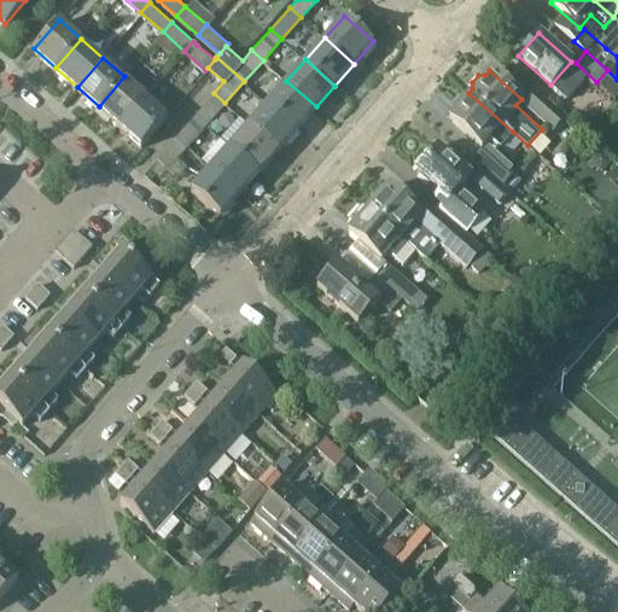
[(124,76),(99,106),(121,126),(146,95),(124,76)]
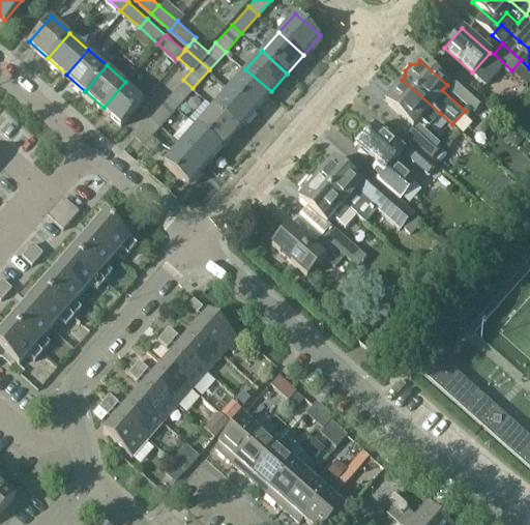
[(245,69),(230,88),(255,110),(271,91),(245,69)]
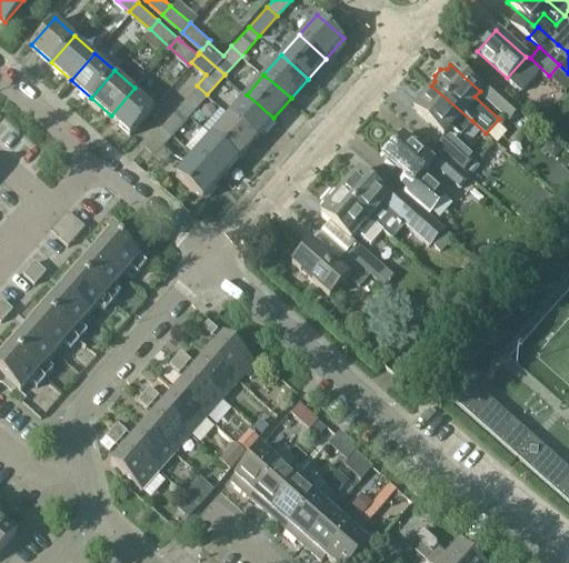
[(508,117),(518,106),(492,83),(483,94),(508,117)]
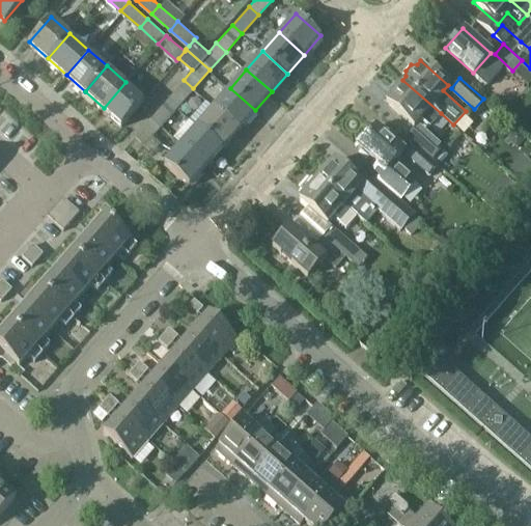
[(184,80),(167,98),(177,107),(193,88),(184,80)]
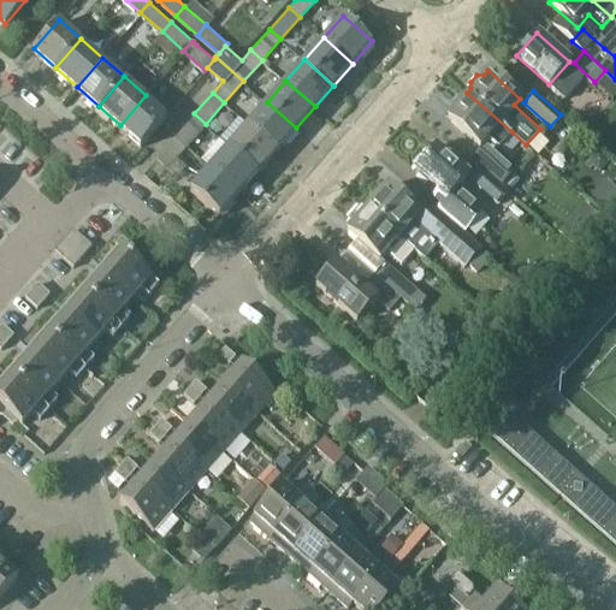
[(511,131),(467,93),(448,114),(480,143),(487,136),(498,146),(511,131)]
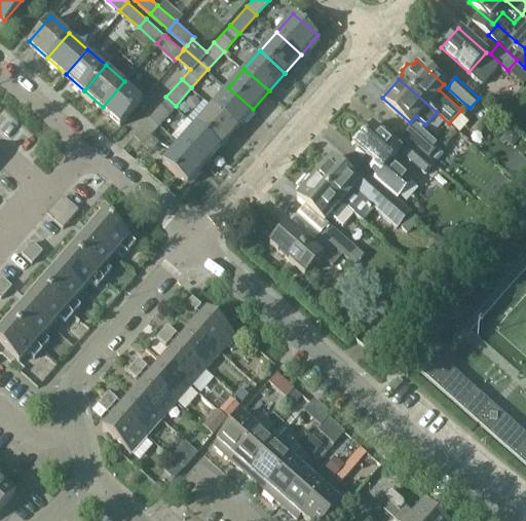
[(103,107),(105,109),(121,122),(143,98),(124,81),(103,107)]
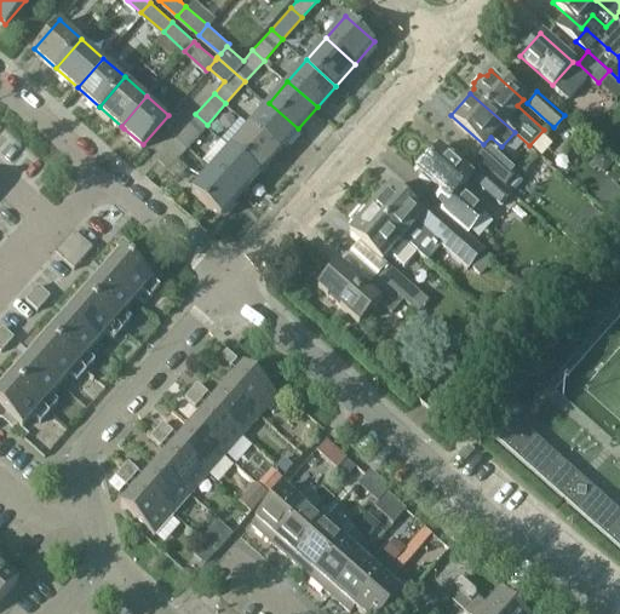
[(269,103),(250,124),(280,150),(298,128),(269,103)]
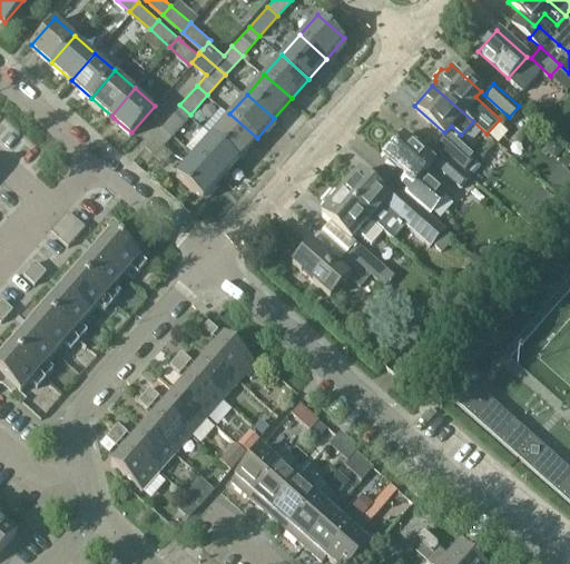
[(179,105),(163,125),(173,134),(190,115),(179,105)]
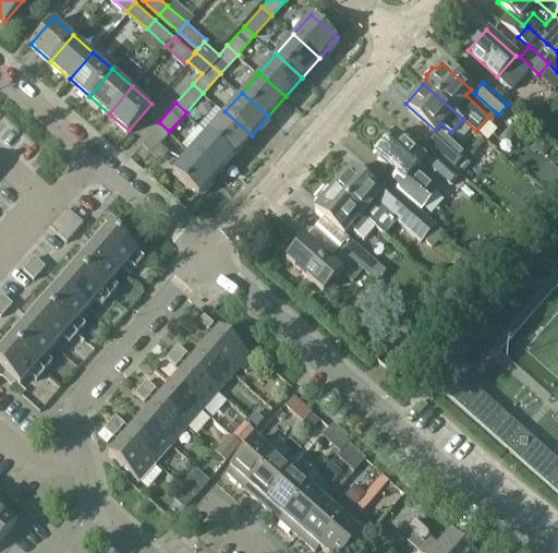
[(211,115),(218,120),(207,131),(234,155),(252,135),(225,111),(218,106),(211,115)]
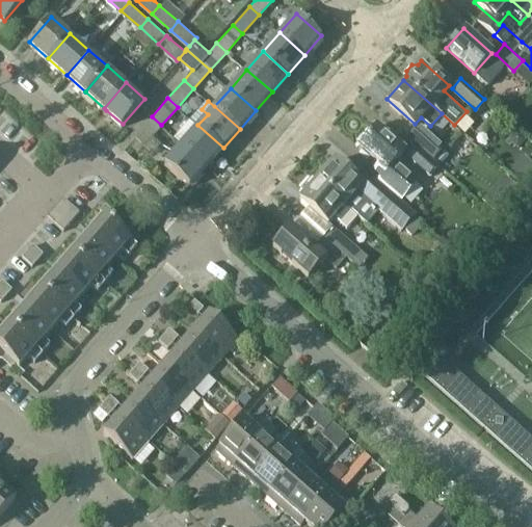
[(152,116),(134,135),(143,145),(161,125),(152,116)]
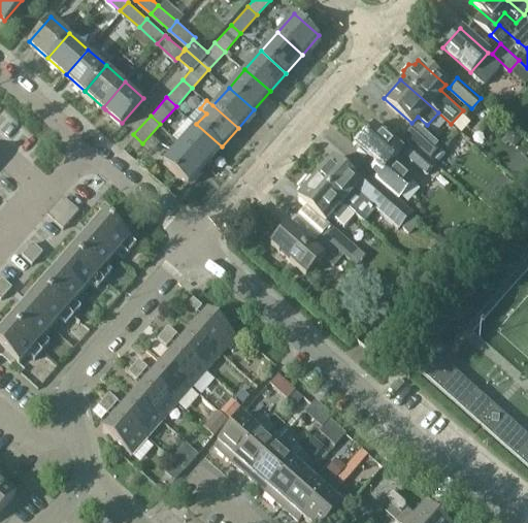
[(373,123),(365,133),(361,132),(355,138),(357,142),(356,143),(374,161),(367,170),(377,180),(369,189),(399,216),(407,206),(398,197),(417,176),(393,156),(401,148),(373,123)]
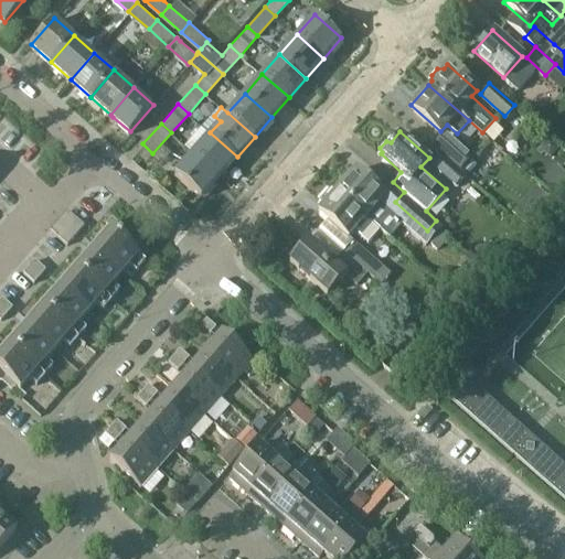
[(210,132),(193,152),(220,175),(237,157),(210,132)]
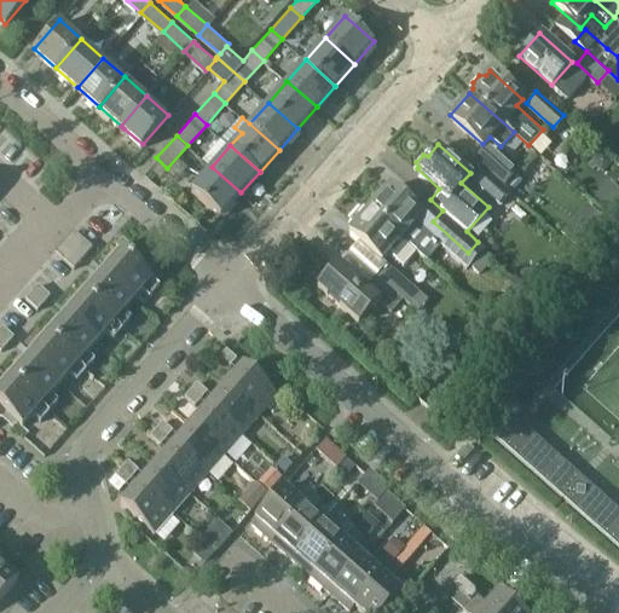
[(510,189),(503,181),(514,171),(486,146),(475,158),(484,166),(473,177),(499,201),(510,189)]
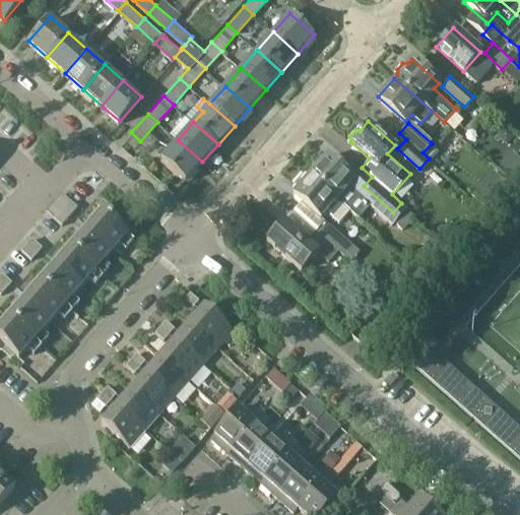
[(186,181),(202,162),(178,140),(161,158),(186,181)]
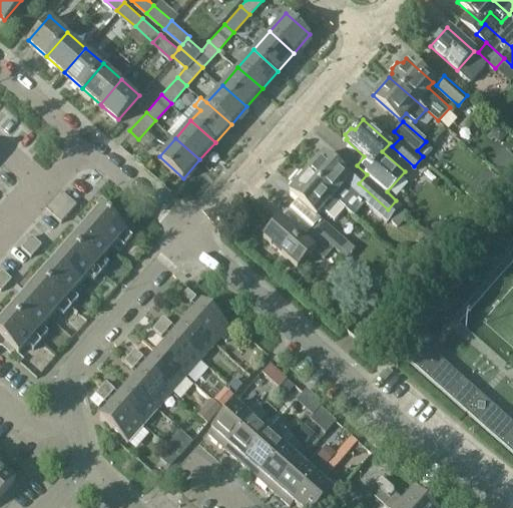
[(323,151),(306,170),(346,205),(357,192),(344,181),(350,175),(323,151)]
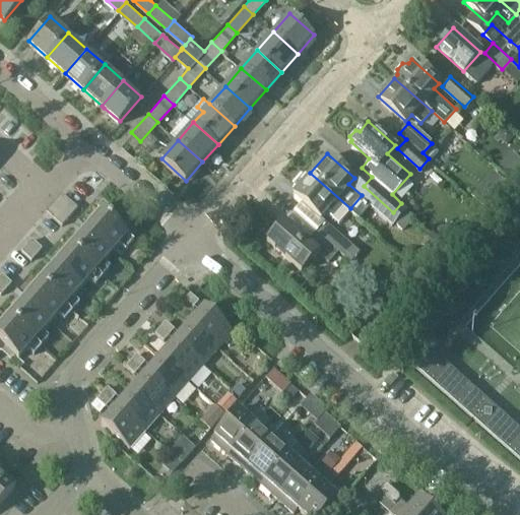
[(350,208),(310,173),(293,192),(320,216),(326,209),(338,221),(350,208)]
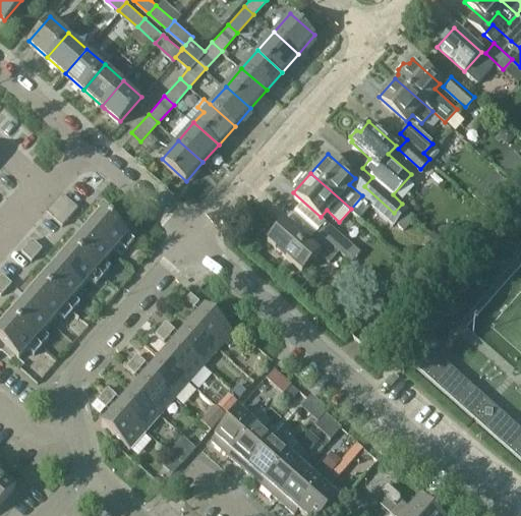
[(62,223),(77,205),(62,191),(46,209),(62,223)]
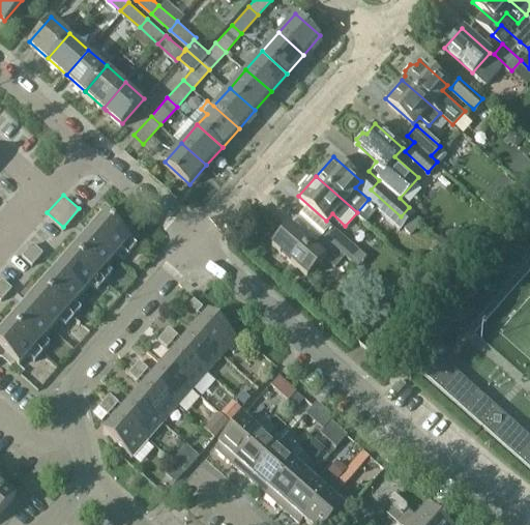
[(105,206),(0,323),(0,353),(10,363),(15,358),(20,362),(28,353),(34,358),(50,341),(43,336),(59,317),(66,323),(81,307),(75,300),(90,282),(97,288),(112,270),(106,265),(122,246),(128,253),(137,242),(125,233),(129,228),(105,206)]
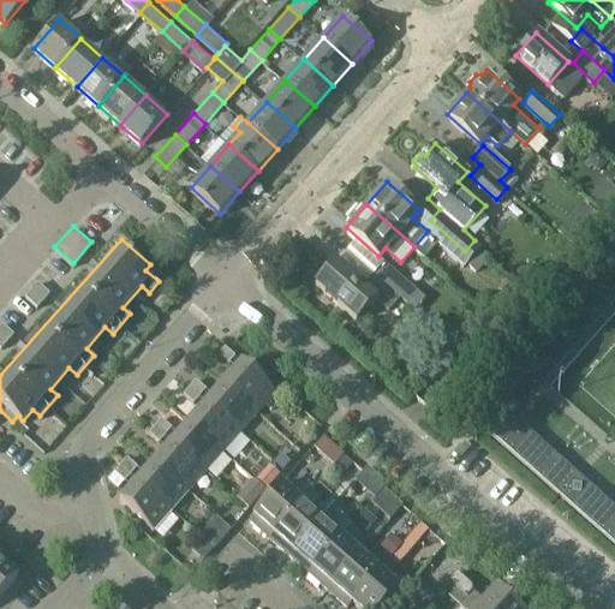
[(387,306),(398,294),(372,272),(363,282),(336,260),(316,282),(356,317),(375,296),(387,306)]
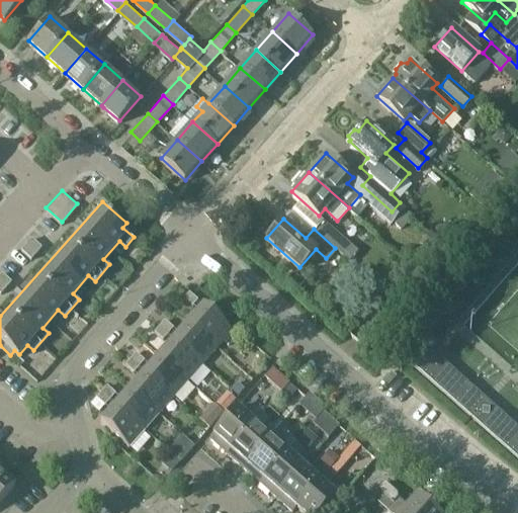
[(323,219),(314,229),(335,248),(349,260),(358,250),(323,219)]
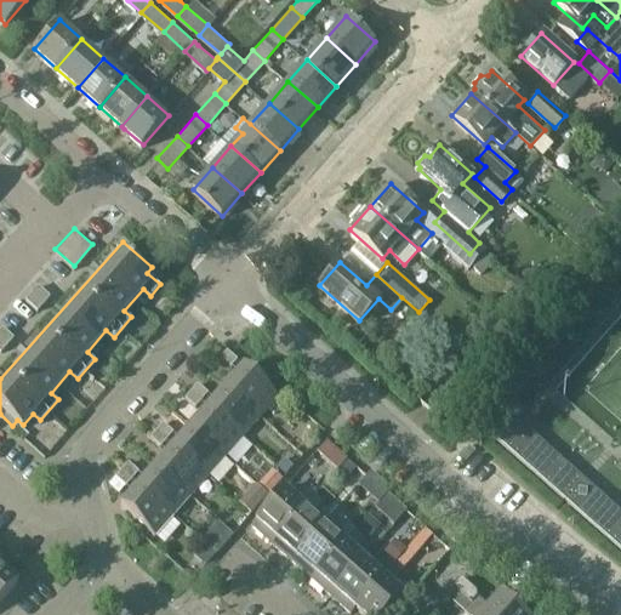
[(36,307),(50,292),(38,283),(26,297),(36,307)]
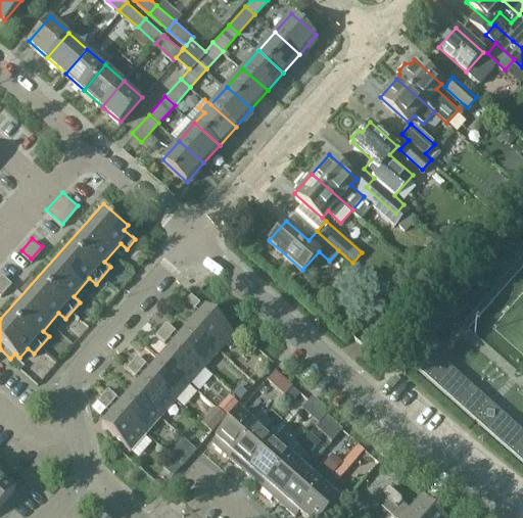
[(0,274),(0,293),(11,282),(1,273),(0,274)]
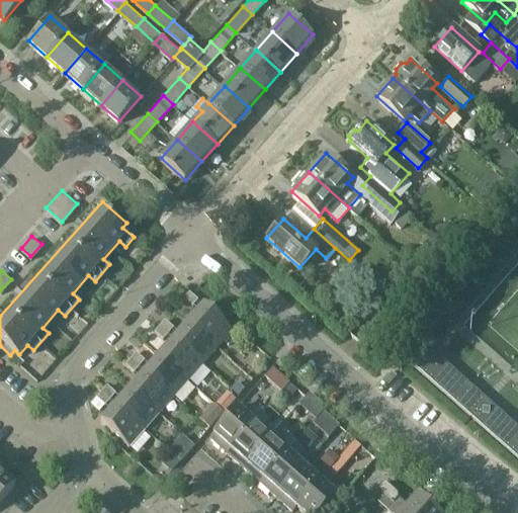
[(192,304),(197,297),(189,289),(184,295),(192,304)]
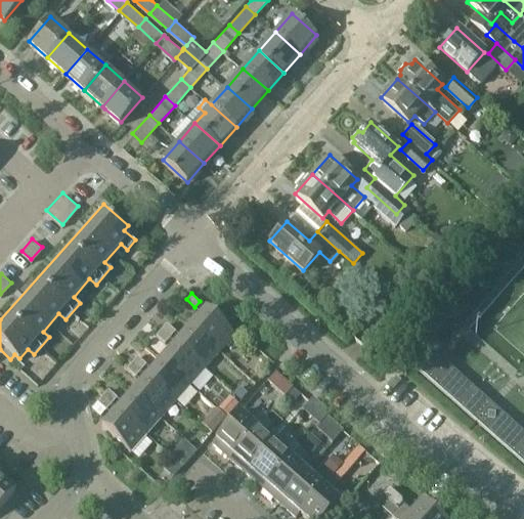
[(206,306),(190,323),(220,349),(234,332),(206,306)]
